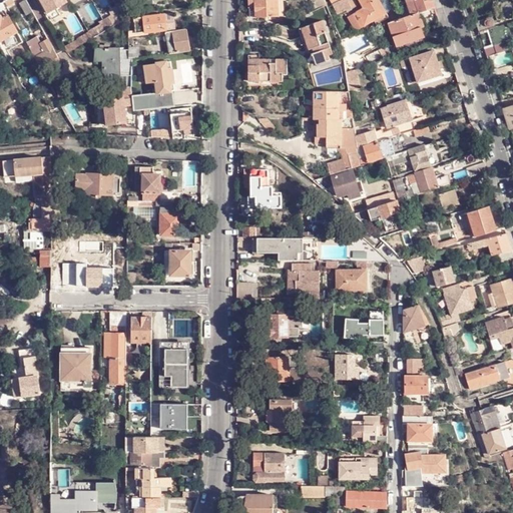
[(68,2),(66,0),(41,0),(49,13),(68,2)]
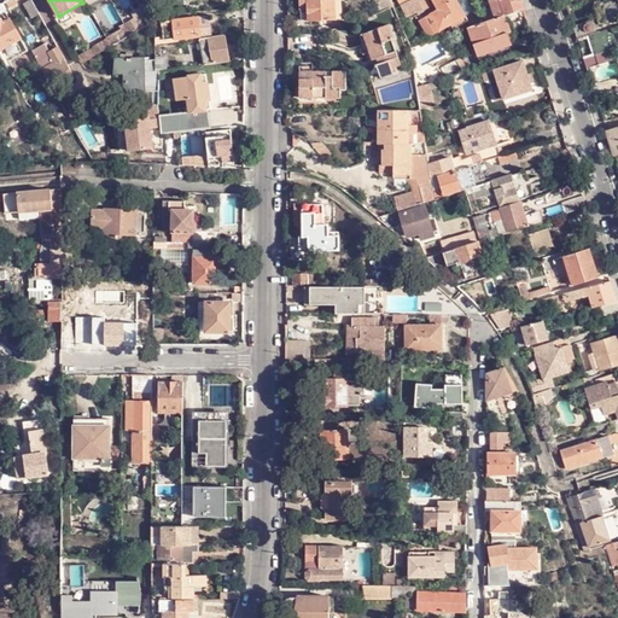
[(340,0),(308,0),(309,22),(336,21),(342,19),(340,0)]
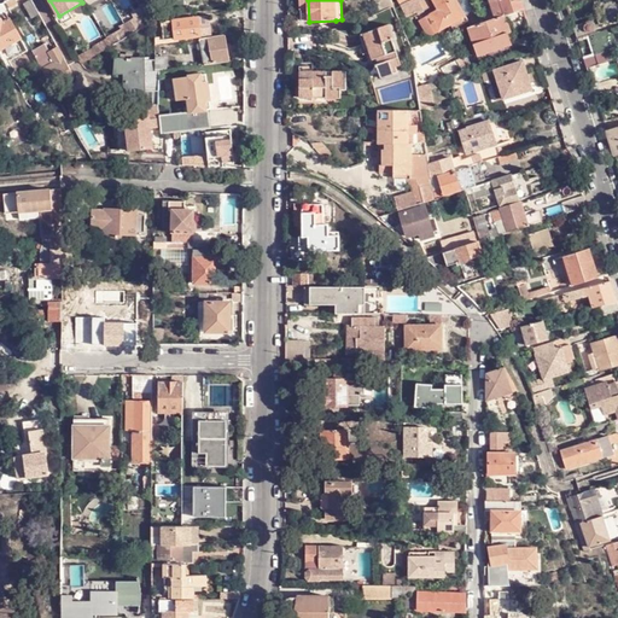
[(431,9),(425,0),(417,0),(403,6),(409,17),(423,10),(424,12),(431,9)]
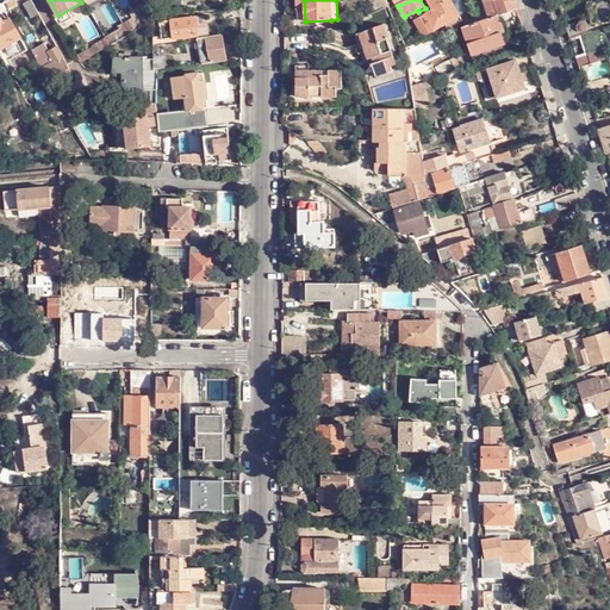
[(424,16),(434,32),(437,29),(446,25),(449,30),(462,22),(450,0),(427,0),(433,10),(424,16)]
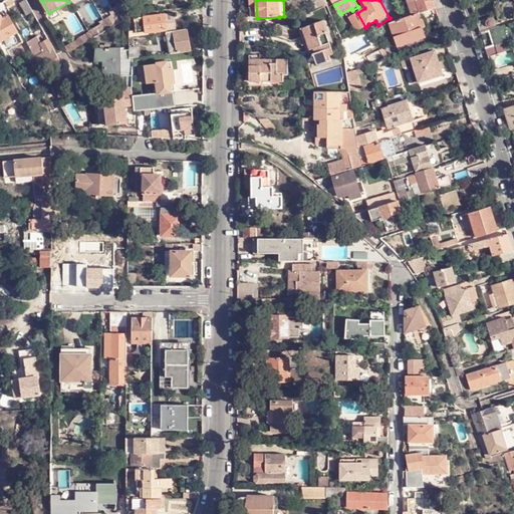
[(408,0),(413,13),(420,10),(416,0),(408,0)]
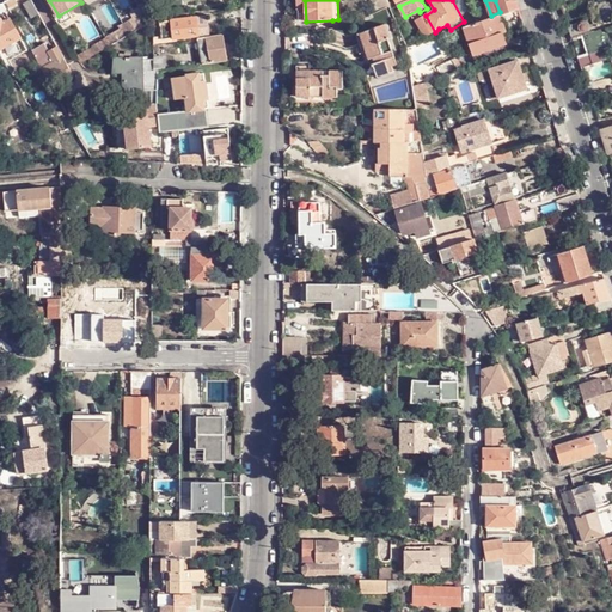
[(520,8),(516,0),(495,0),(500,12),(501,16),(520,8)]
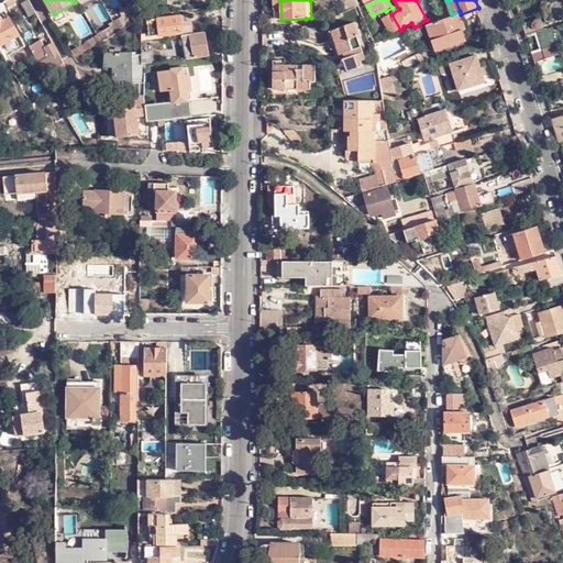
[(36,13),(30,1),(22,6),(29,18),(36,13)]
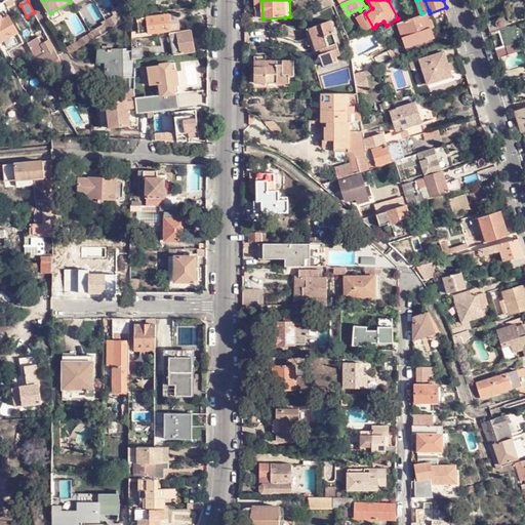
[(95,40),(127,22),(120,7),(109,13),(112,18),(94,28),(95,31),(91,33),(95,40)]
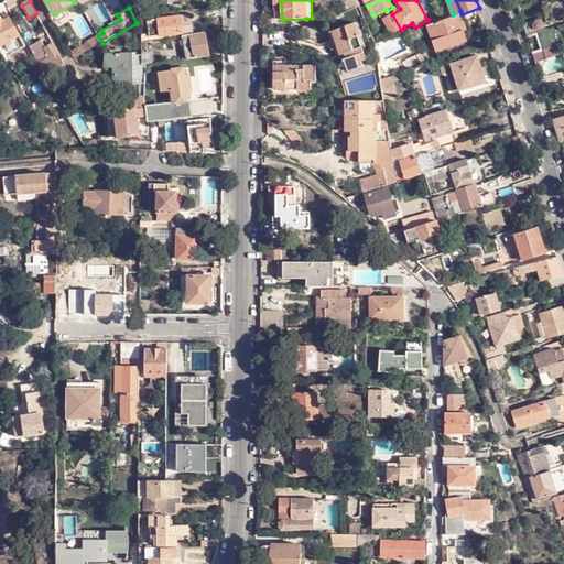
[(398,31),(401,30),(392,14),(389,15),(398,31)]
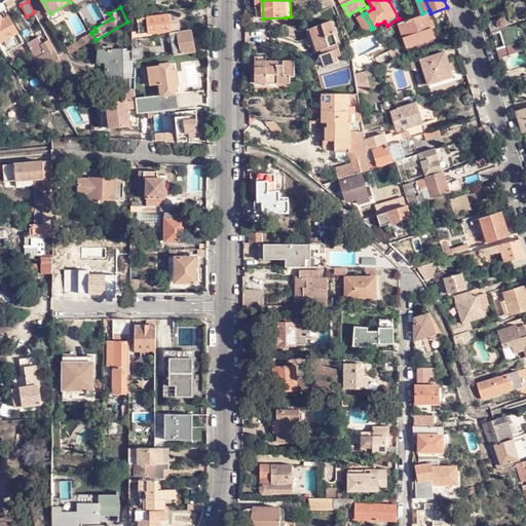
[(430,13),(413,20),(400,25),(408,48),(436,38),(430,23),(434,22),(430,13)]
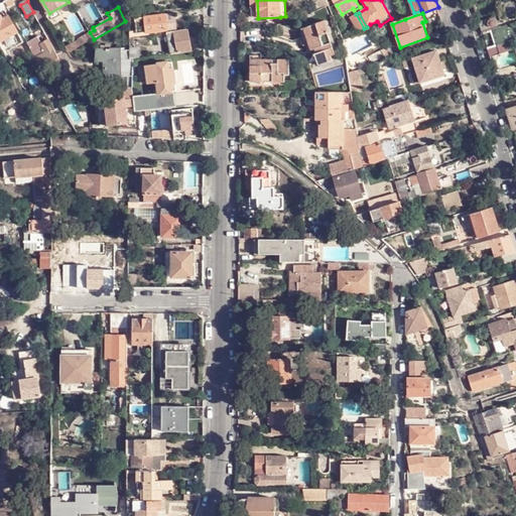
[(168,29),(167,20),(163,20),(162,15),(139,18),(140,33),(168,29)]
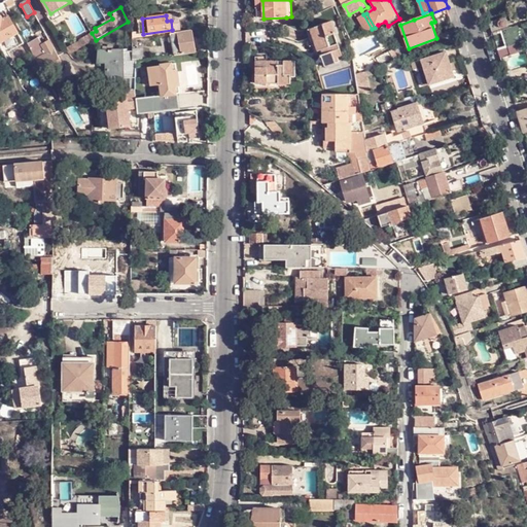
[(490,24),(493,34),(503,30),(519,25),(517,21),(512,22),(510,16),(490,24)]
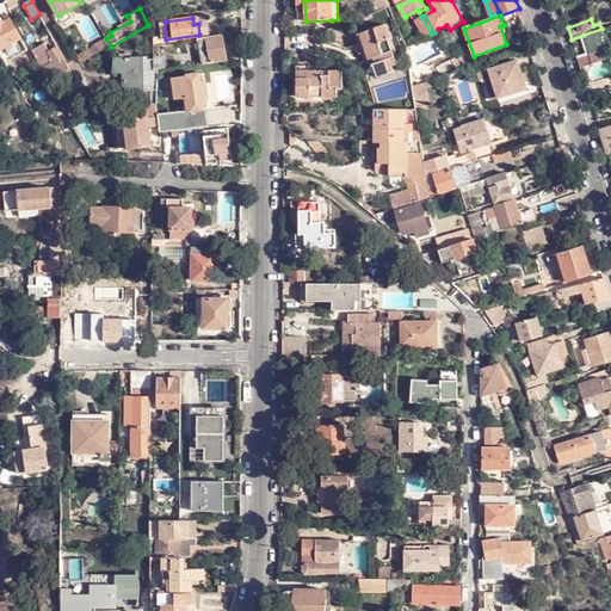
[(0,49),(7,47),(10,53),(17,65),(26,59),(25,55),(20,45),(24,44),(10,20),(2,24),(1,20),(0,20),(0,49)]
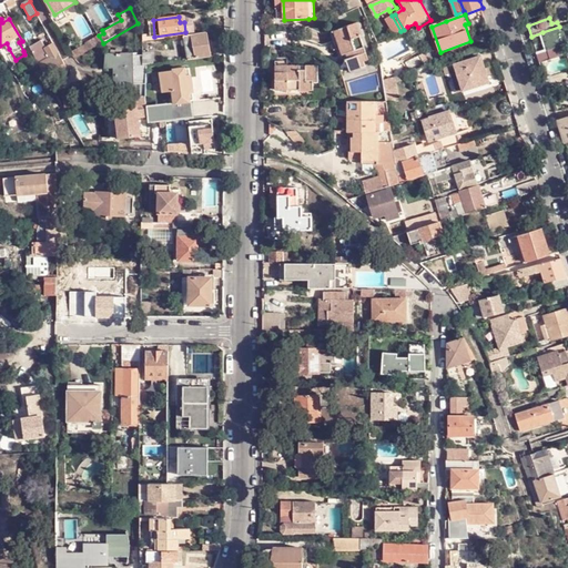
[(342,39),(337,40),(341,48),(343,56),(347,54),(348,60),(347,61),(352,73),(364,69),(362,63),(368,61),(361,37),(362,37),(357,23),(338,30),(342,39)]
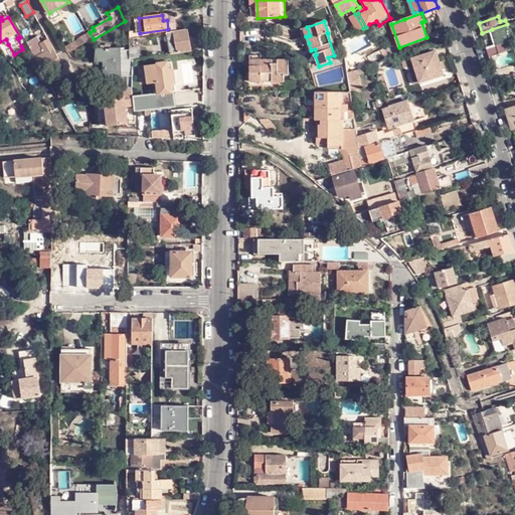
[(507,24),(492,29),(497,45),(512,41),(507,24)]
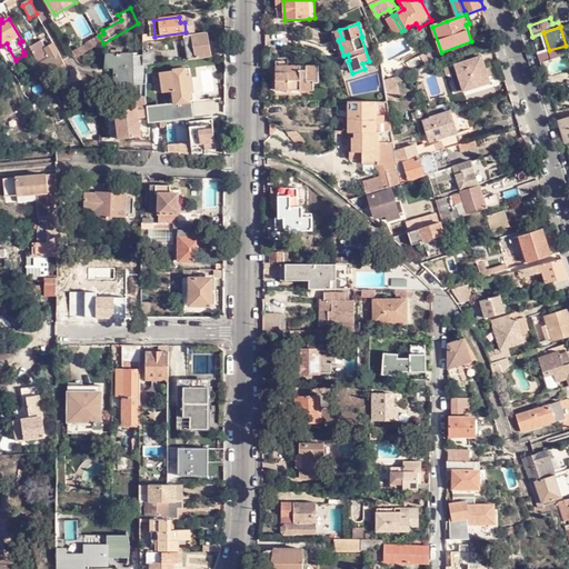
[(335,41),(338,40),(342,39),(339,30),(331,33),(335,41)]
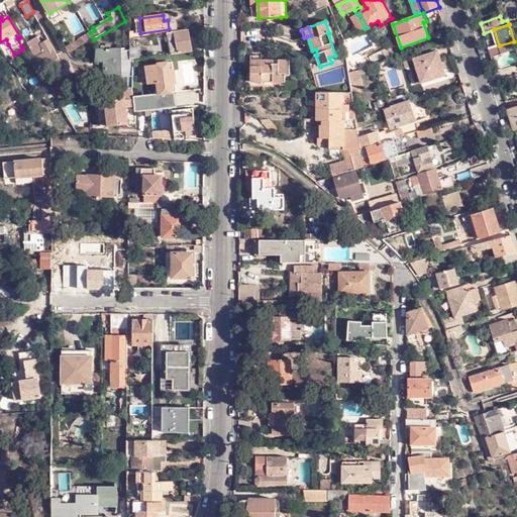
[(169,32),(173,54),(192,52),(189,29),(169,32)]
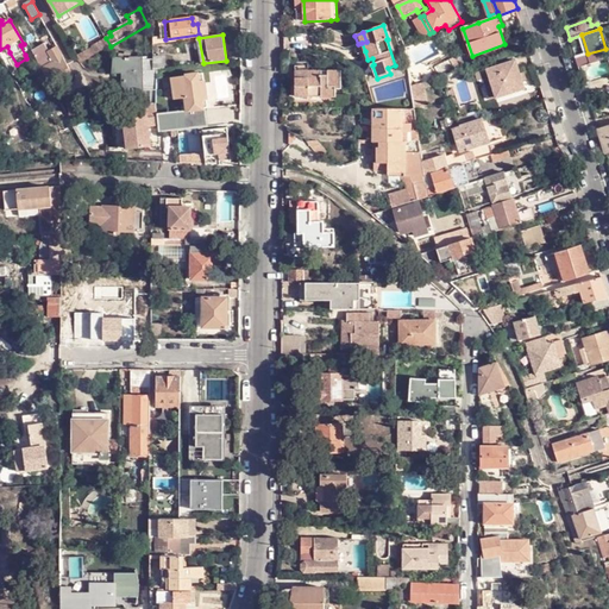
[(0,49),(0,55),(1,57),(10,52),(7,46),(0,49)]
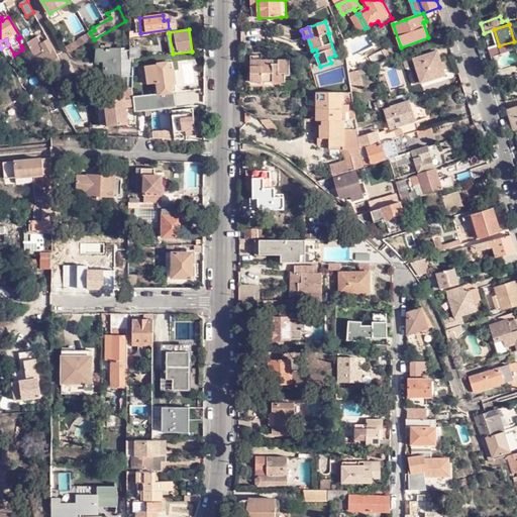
[(50,64),(54,70),(63,65),(49,40),(41,44),(42,46),(35,50),(39,57),(36,59),(41,68),(50,64)]
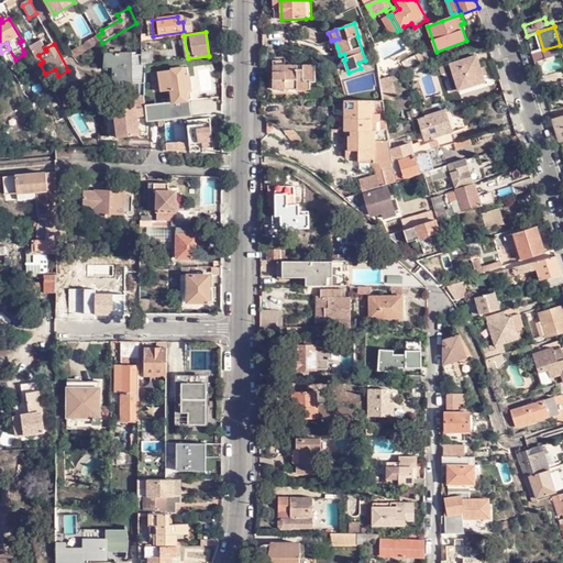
[(84,53),(90,50),(87,44),(81,47),(72,53),(75,58),(84,53)]
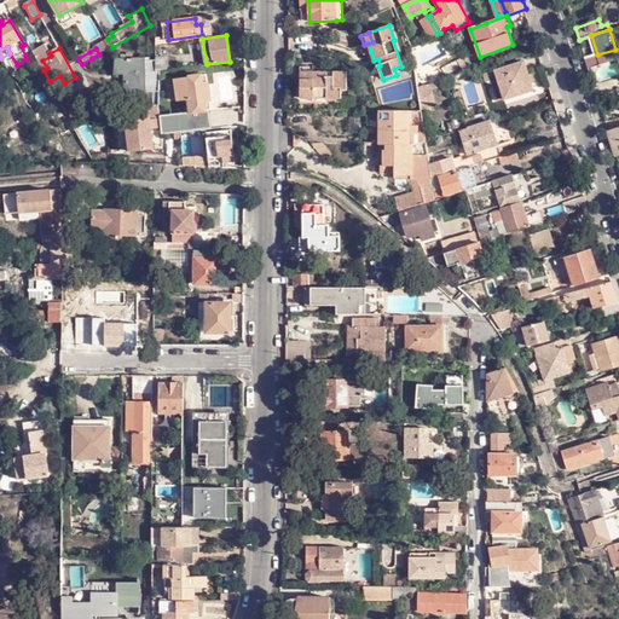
[(36,57),(44,70),(47,68),(42,61),(51,56),(50,53),(48,50),(36,57)]
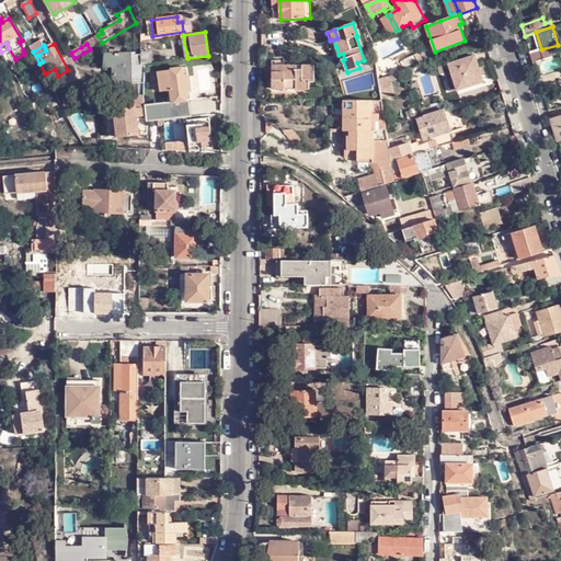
[(142,65),(146,65),(153,64),(155,53),(142,52),(142,56),(142,65)]
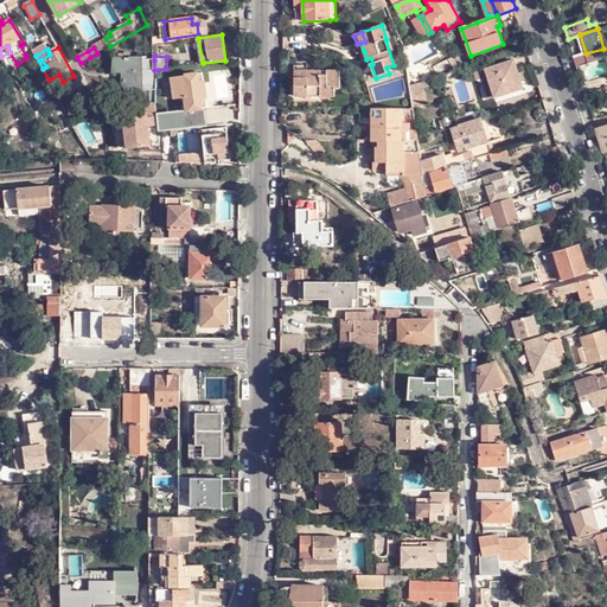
[(441,76),(457,70),(462,66),(457,56),(434,68),(441,76)]
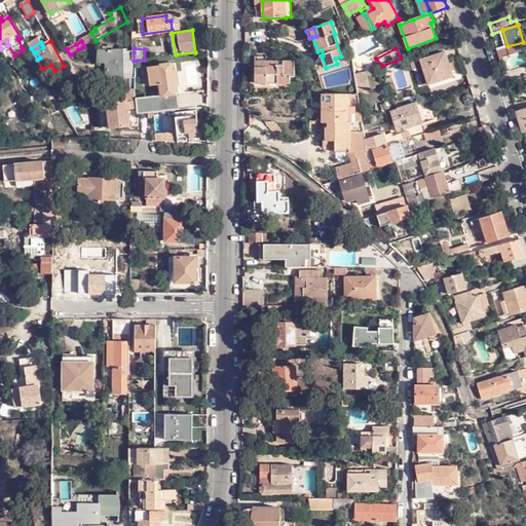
[(117,78),(123,77),(123,52),(122,50),(112,51),(99,49),(99,50),(101,50),(101,62),(102,62),(108,62),(108,78),(115,78),(117,78)]
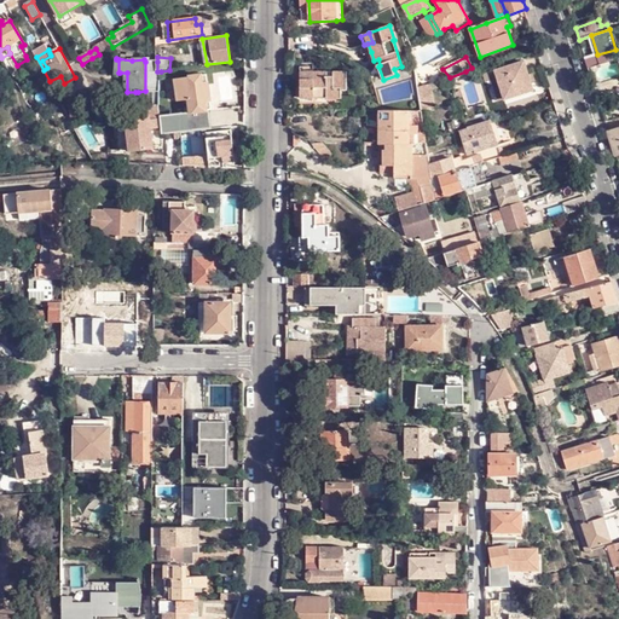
[(528,61),(499,70),(509,99),(538,90),(534,81),(532,74),(528,61)]
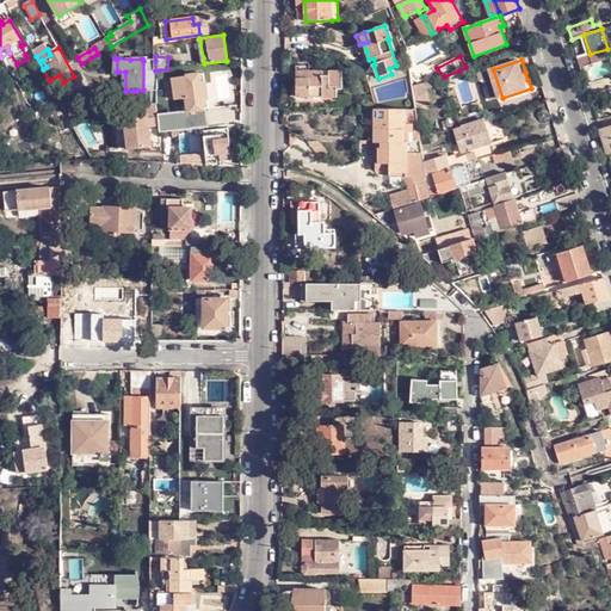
[(158,90),(159,82),(159,79),(159,71),(155,71),(155,61),(143,61),(143,90),(158,90)]
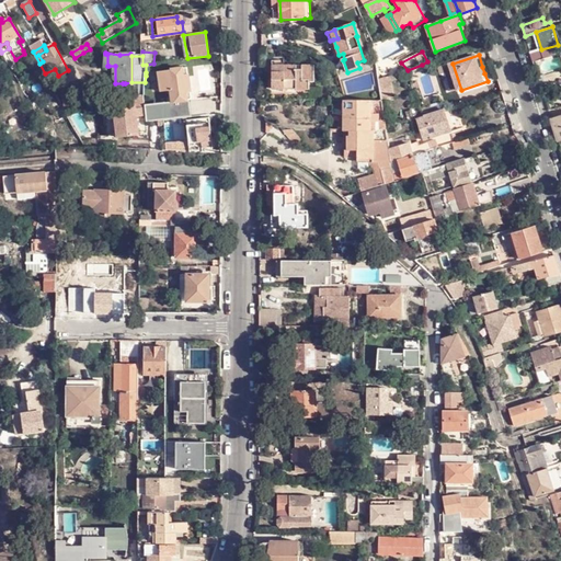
[(272,60),(272,71),(285,71),(285,66),(285,60),(272,60)]
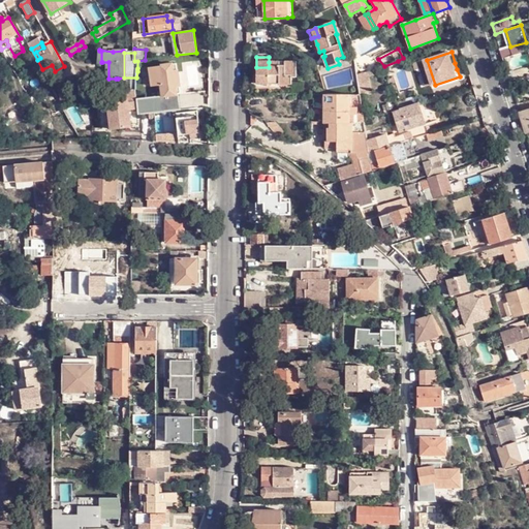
[(427,60),(417,63),(419,70),(424,69),(430,87),(435,85),(427,60)]
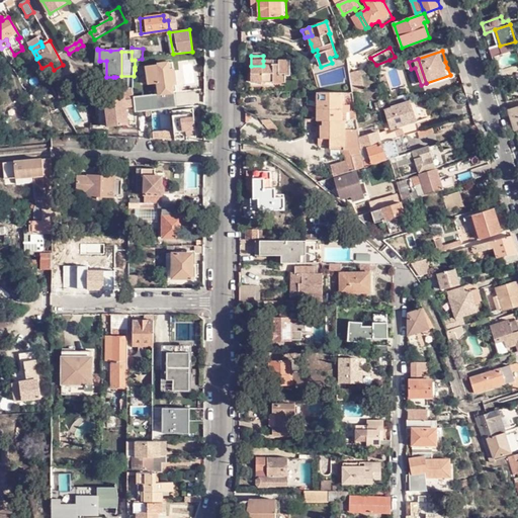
[(263,66),(251,66),(251,82),(286,82),(286,76),(290,76),(290,61),(263,61),(263,66)]
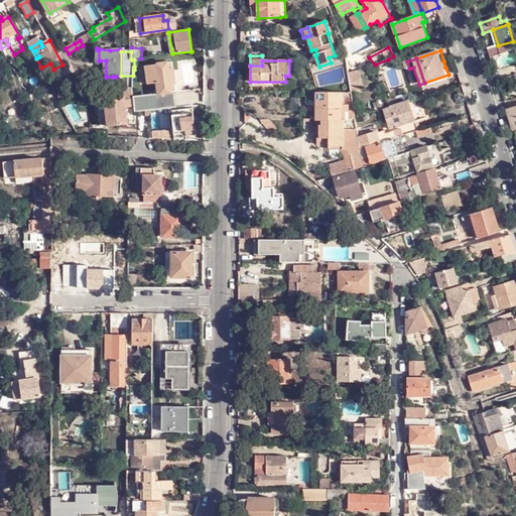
[(152,110),(176,108),(174,92),(177,92),(175,81),(176,81),(175,72),(174,72),(173,62),(158,63),(160,83),(158,84),(159,94),(148,96),(134,97),(135,100),(136,110),(136,112),(152,110)]
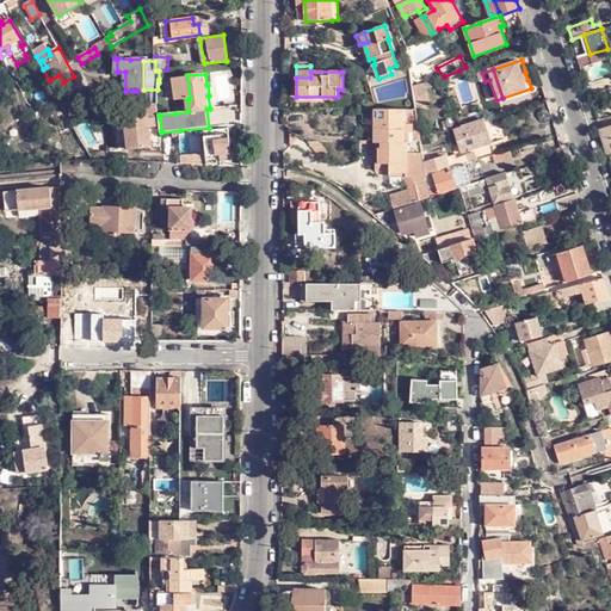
[(432,80),(413,87),(417,109),(426,105),(424,88),(433,85),(432,80)]
